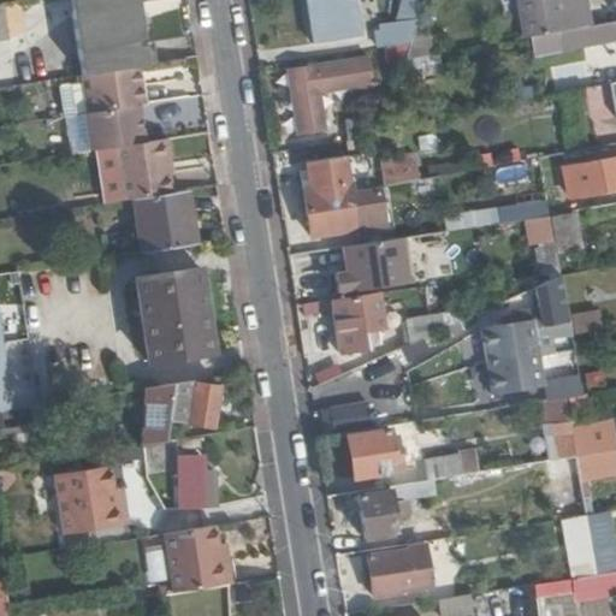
[(140,0),(72,0),(86,73),(138,65),(150,63),(140,0)]
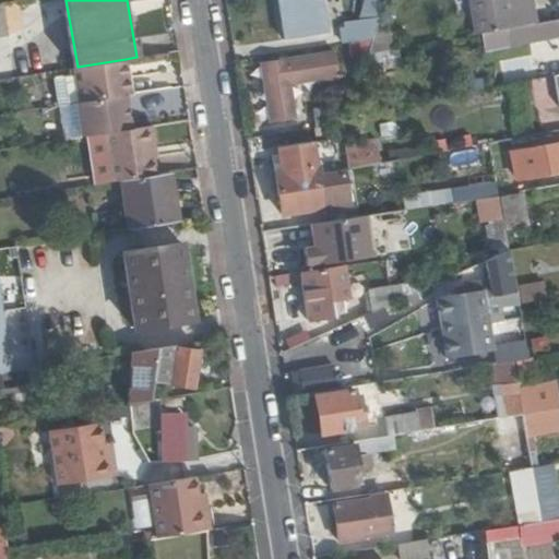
[(277,0),(284,39),(329,33),(323,0),(277,0)]
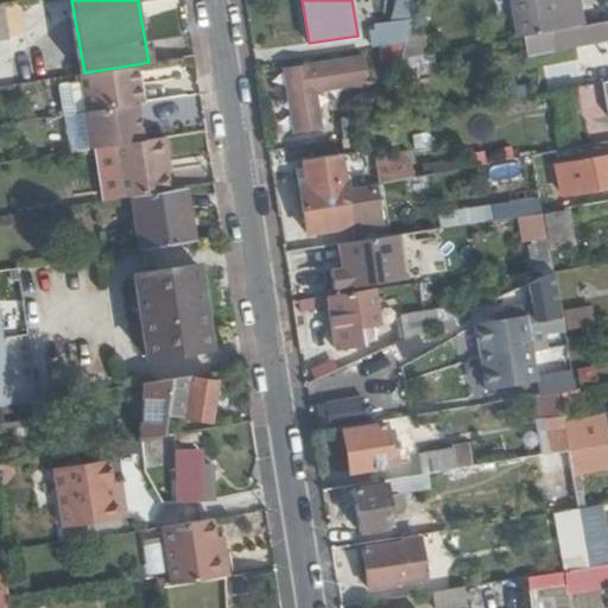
[(373,32),(374,48),(380,48),(406,43),(418,0),(400,0),(397,24),(378,26),(379,32),(373,32)]
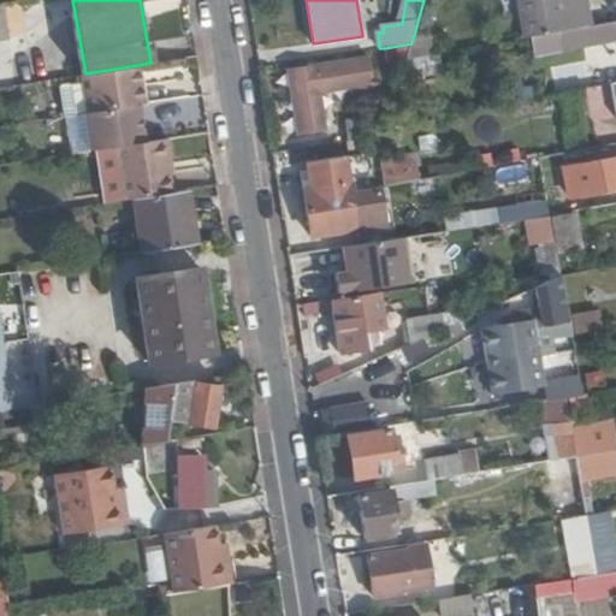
[(446,55),(439,0),(424,0),(412,43),(406,64),(446,55)]
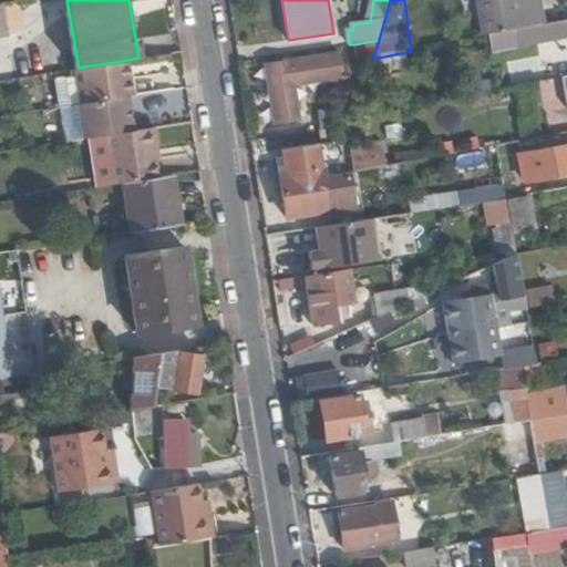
[(474,0),(482,38),(521,30),(515,3),(531,1),(532,9),(542,7),(540,0),(474,0)]
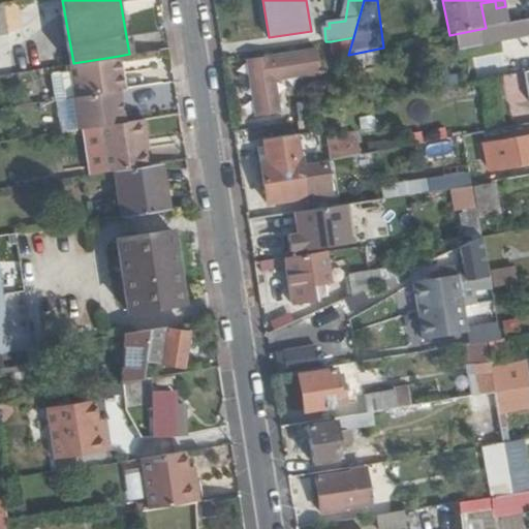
[(528,20),(499,26),(501,37),(528,32),(528,20)]
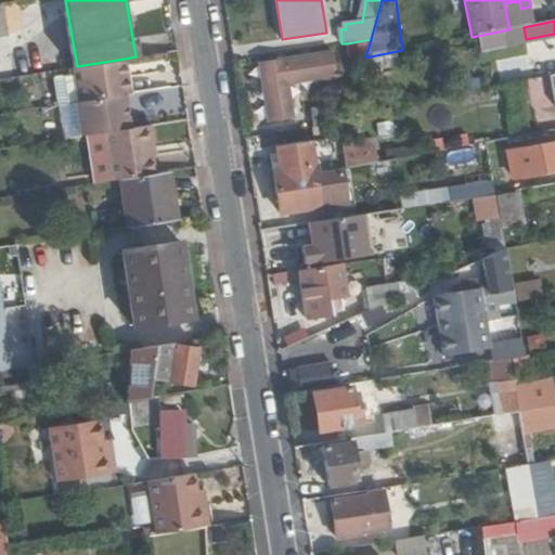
[(365,57),(371,39),(347,43),(349,60),(365,57)]
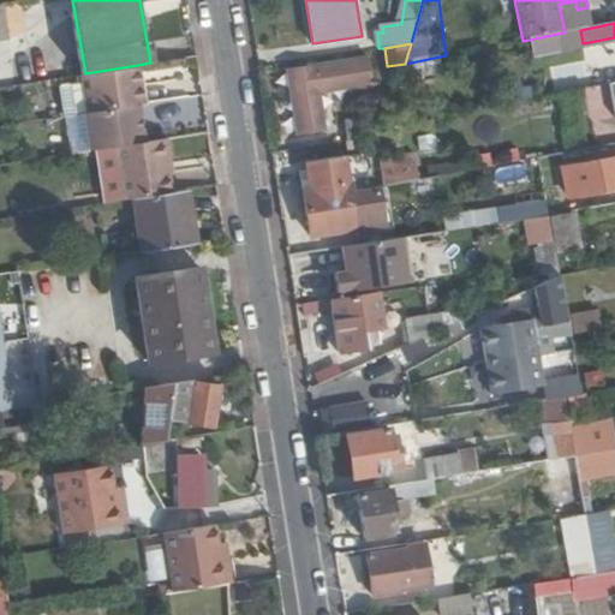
[(589,69),(609,64),(605,43),(584,48),(589,69)]
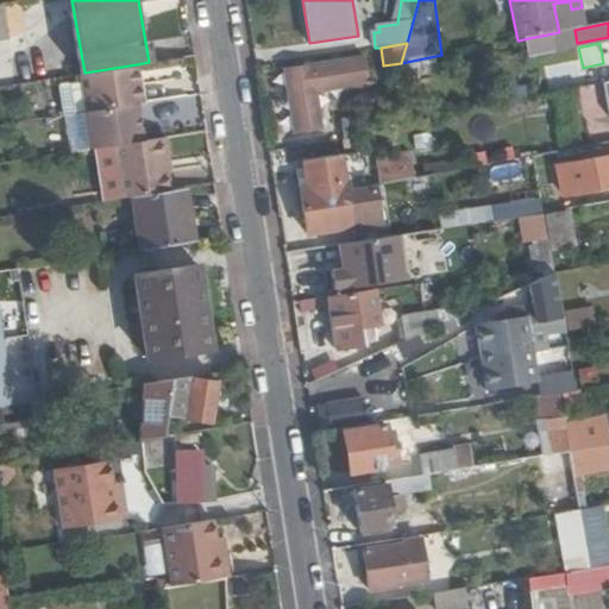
[(366,60),(286,70),(295,132),(321,129),(315,92),(370,85),(366,60)]
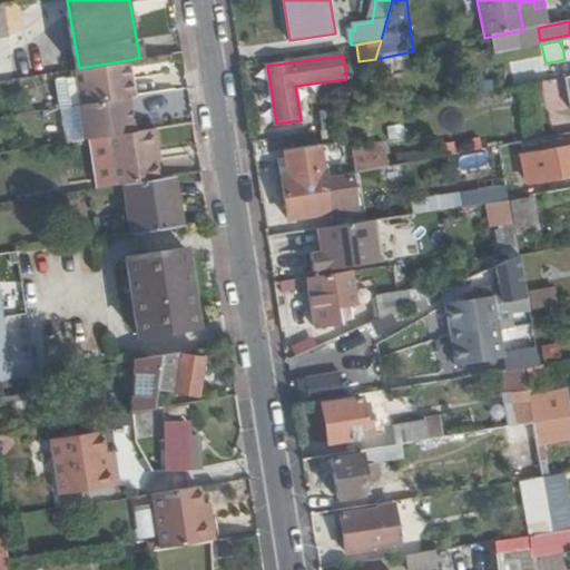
[(128,60),(79,68),(76,69),(76,76),(79,104),(84,139),(109,135),(136,130),(131,94),(133,92),(128,60)]
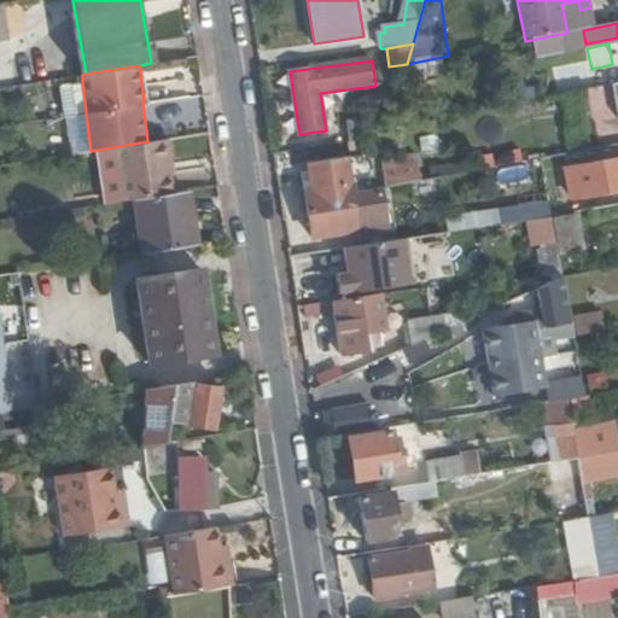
[(86,112),(82,82),(64,85),(68,115),(86,112)]
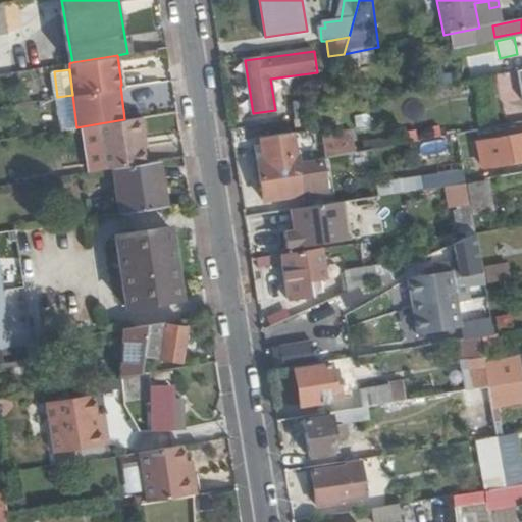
[(499,77),(504,104),(519,101),(514,74),(499,77)]
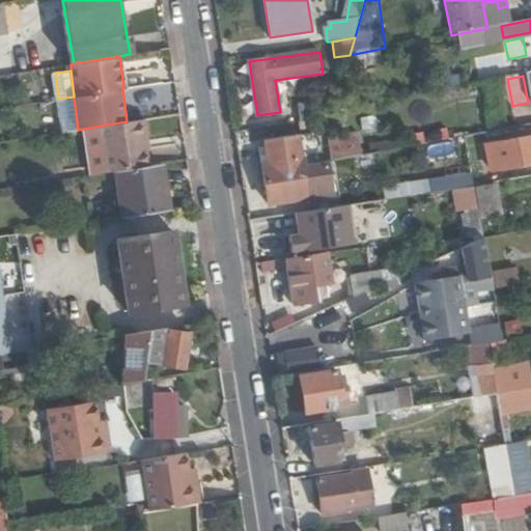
[(298,106),(300,122),(327,118),(330,110),(334,100),(298,106)]
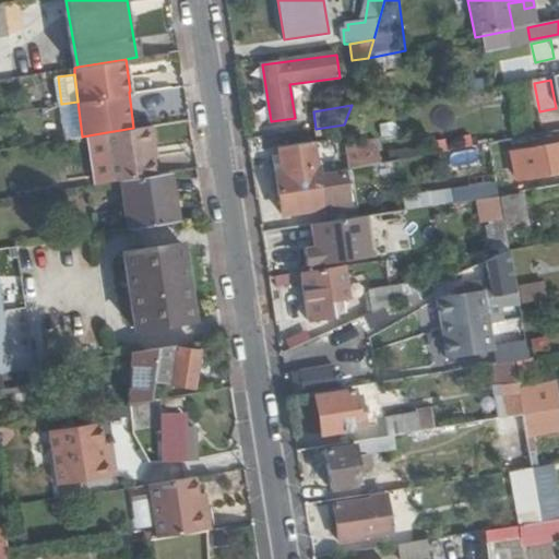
[(115,180),(123,179),(161,174),(153,125),(133,128),(107,132),(115,180)]
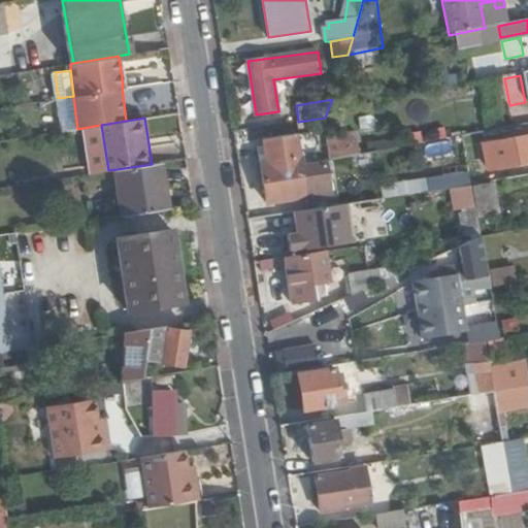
[(329,159),(359,154),(356,129),(326,134),(329,159)]
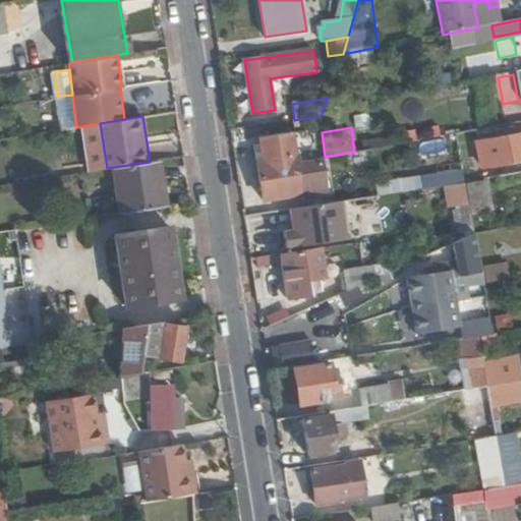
[(456,131),(464,184),(478,181),(470,128),(456,131)]
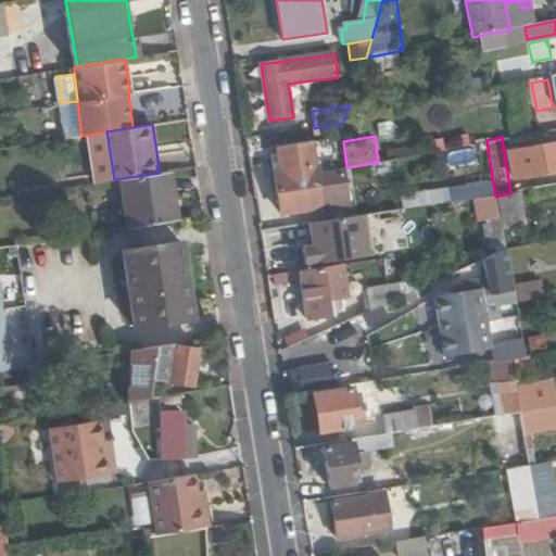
[(555,141),(505,150),(510,182),(555,174),(555,141)]
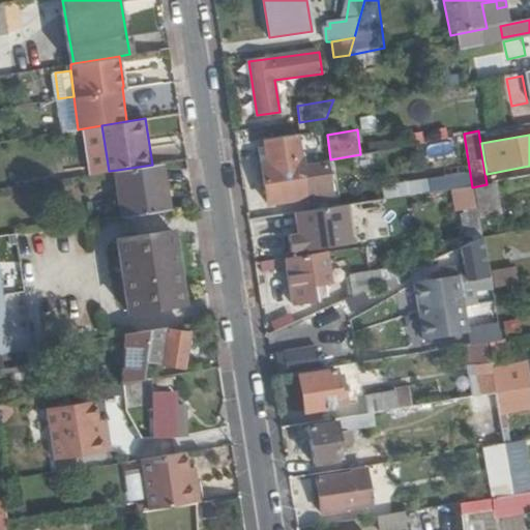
[(303,168),(299,144),(268,148),(260,150),(268,203),(331,195),(327,165),(322,166),(303,168)]
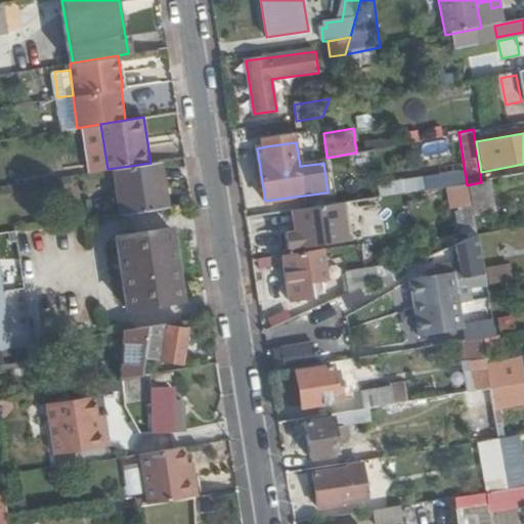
[(123,212),(168,205),(162,161),(150,163),(116,168),(123,212)]
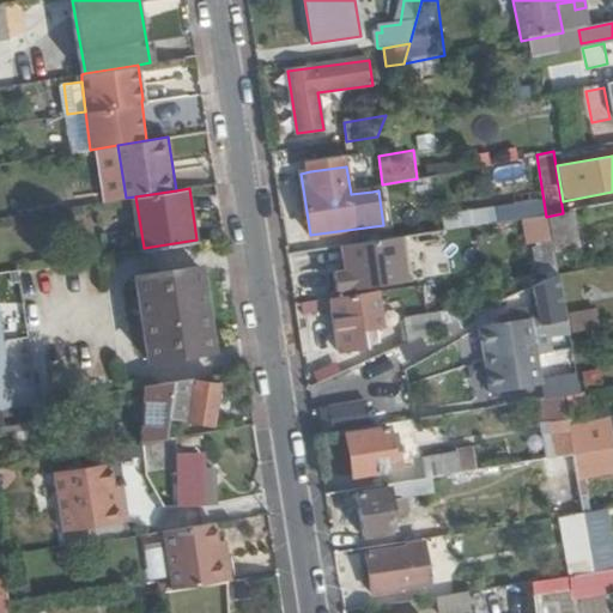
[(519,218),(545,214),(542,199),(516,204),(519,218)]
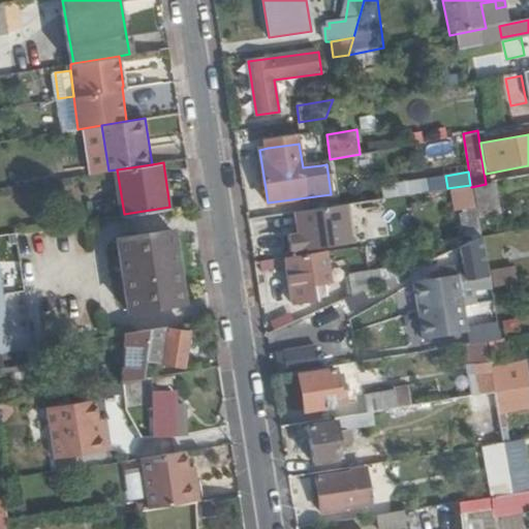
[(430,177),(381,186),(383,199),(433,190),(430,177)]
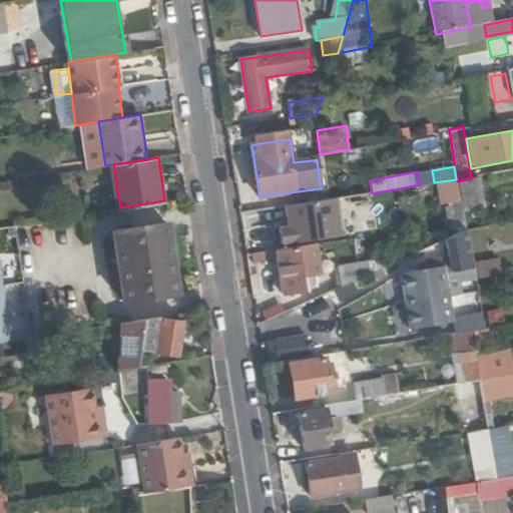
[(471,178),(457,181),(461,206),(462,210),(485,207),(481,176),(471,178)]
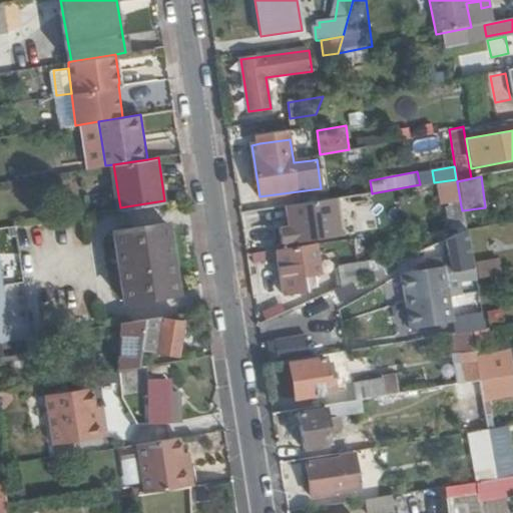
[(334,197),(281,204),(286,242),(339,234),(334,197)]
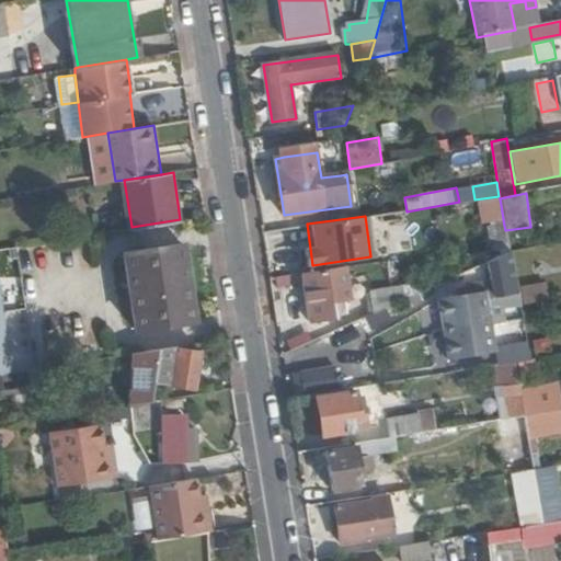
[(488,229),(492,261),(508,253),(505,230),(504,226),(488,229)]
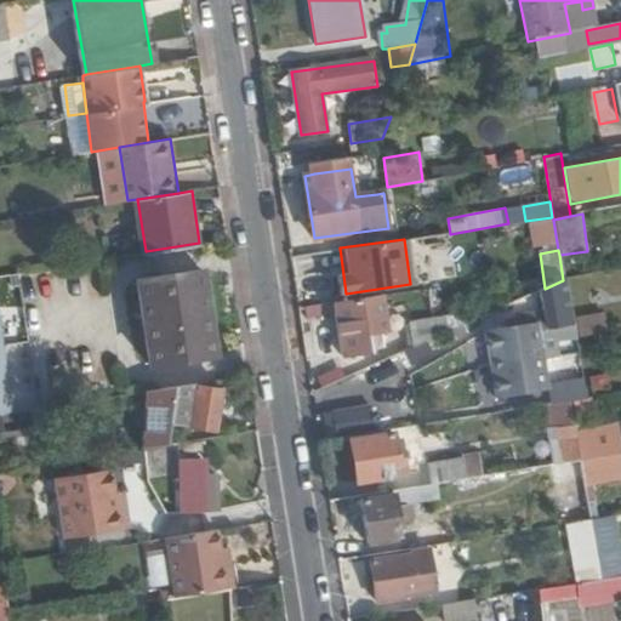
[(152,365),(217,354),(201,267),(137,278),(152,365)]
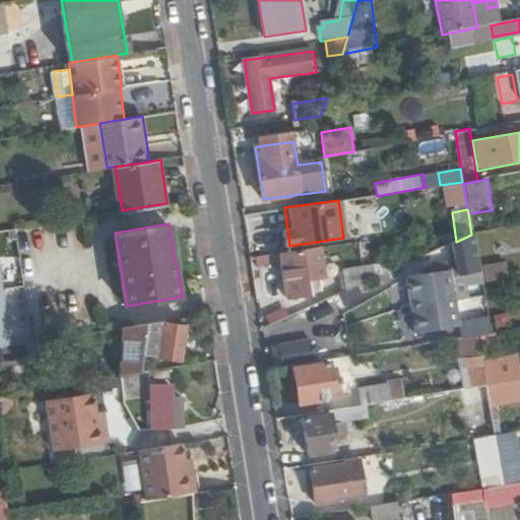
[(480,286),(472,242),(469,243),(444,254),(447,278),(405,284),(414,341),(457,333),(451,293),(480,286)]
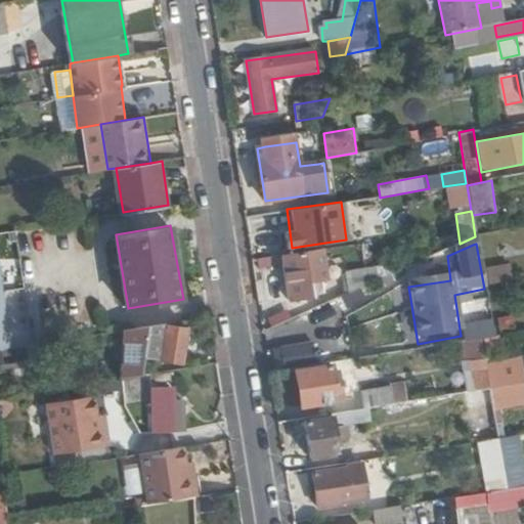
[(282,256),(289,301),(312,298),(321,293),(319,278),(324,277),(320,250),(282,256)]
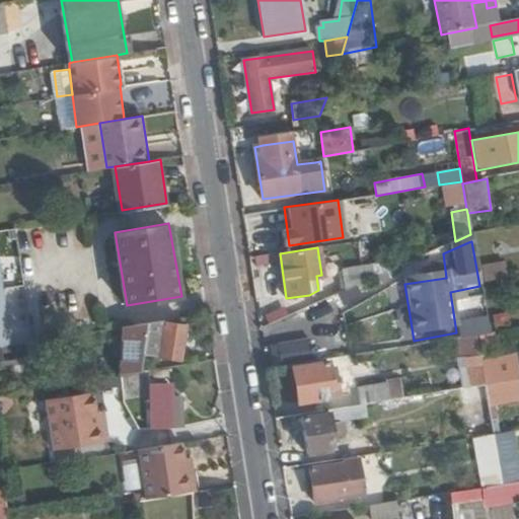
[(486,283),(509,278),(505,261),(482,266),(486,283)]
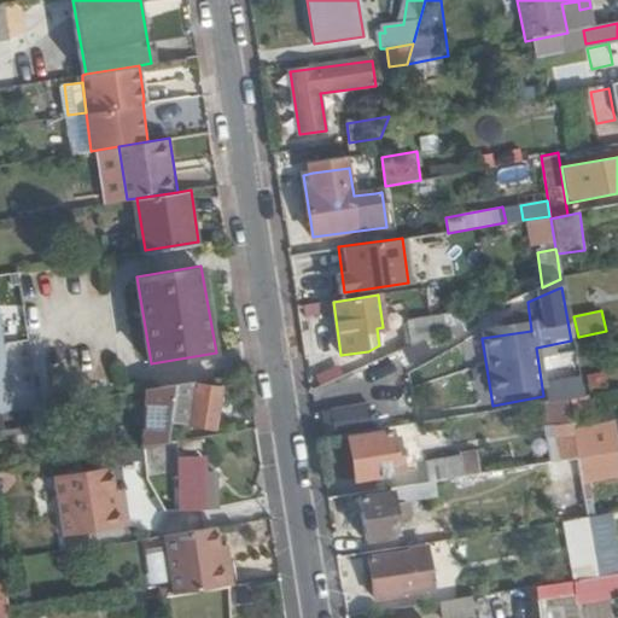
[(401,325),(409,347),(438,333),(432,320),(401,325)]
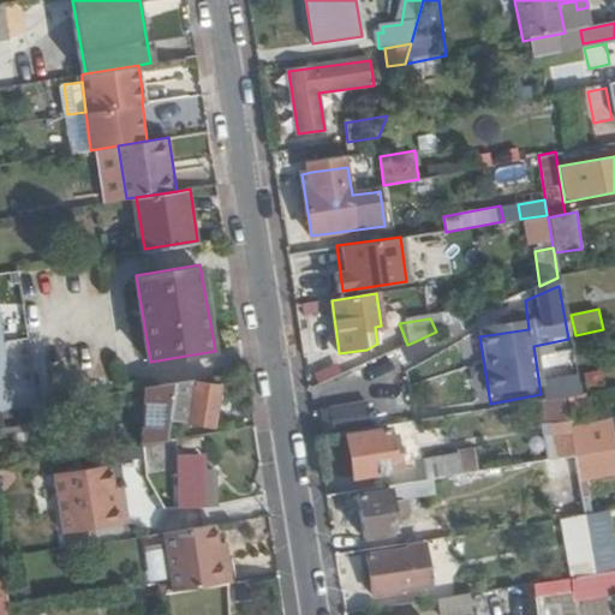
[(316,365),(315,381),(339,382),(339,365),(316,365)]
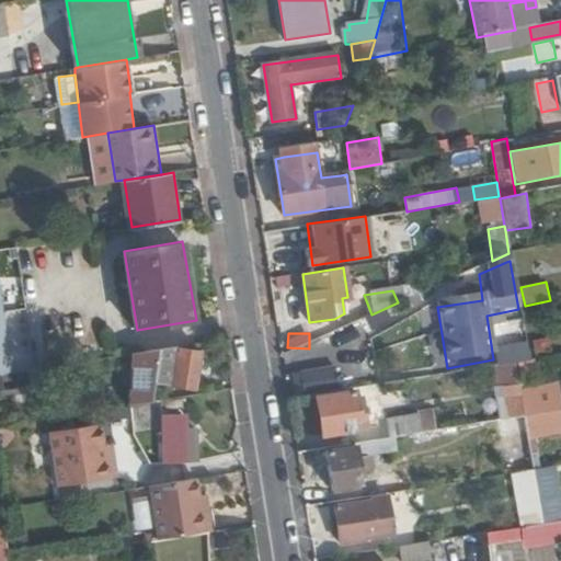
[(189,351),(203,352),(212,353),(213,340),(190,344),(189,351)]
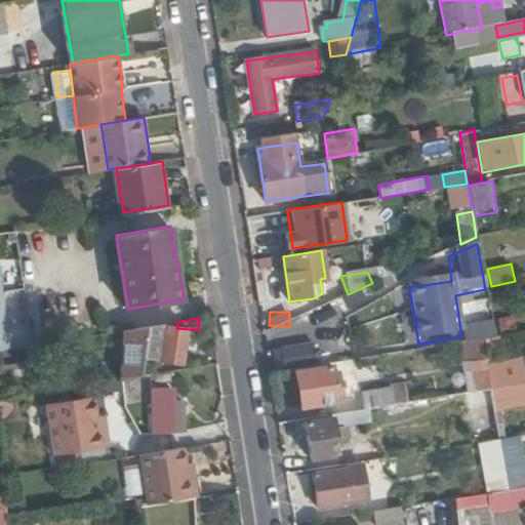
[(180,370),(184,369),(190,329),(176,328),(177,322),(118,331),(117,379),(144,375),(145,363),(180,370)]
